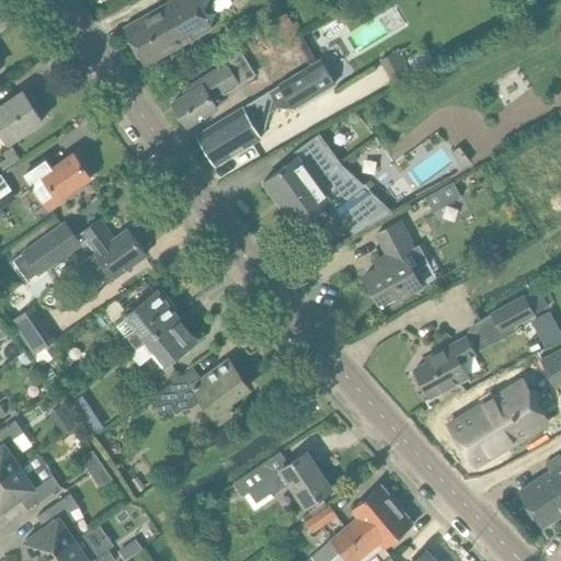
[(145,66),(163,56),(213,29),(196,0),(172,0),(123,27),(145,66)]
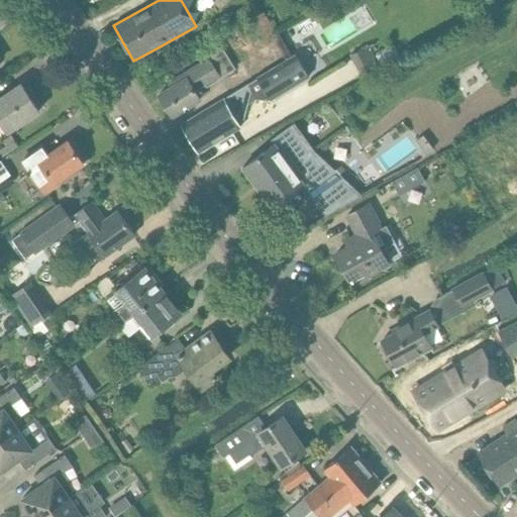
[(267,29),(251,38),(257,49),(274,39),(267,29)]
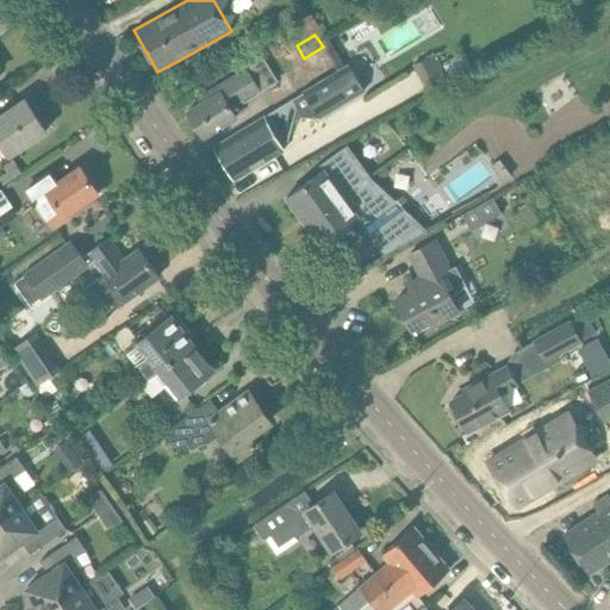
[(274,60),(285,53),(275,37),(263,44),(274,60)]
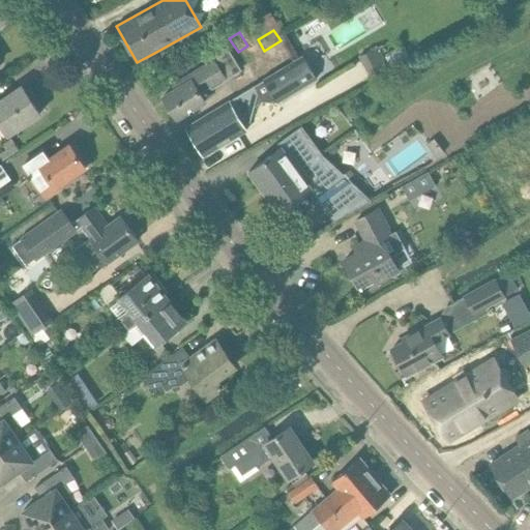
[(403,46),(385,55),(390,64),(408,55),(403,46)]
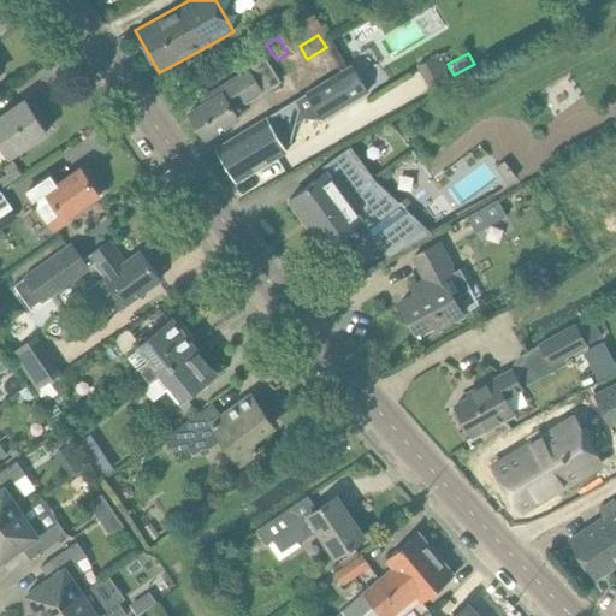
[(323,120),(369,92),(351,64),(306,93),(306,94),(296,100),(215,148),(236,182),(288,150),(285,147),(296,123),(306,118),(319,119),(320,118),(323,120)]
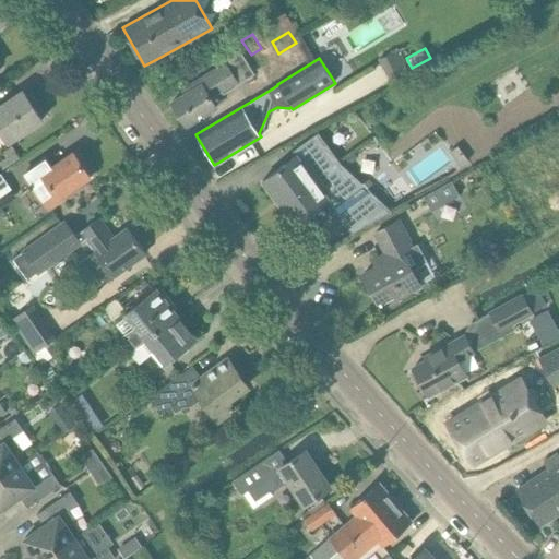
[(186,94),(173,103),(179,114),(178,117),(181,122),(185,123),(187,126),(216,108),(211,98),(221,93),(234,85),(237,83),(226,64),(201,79),(182,90),(186,94)]
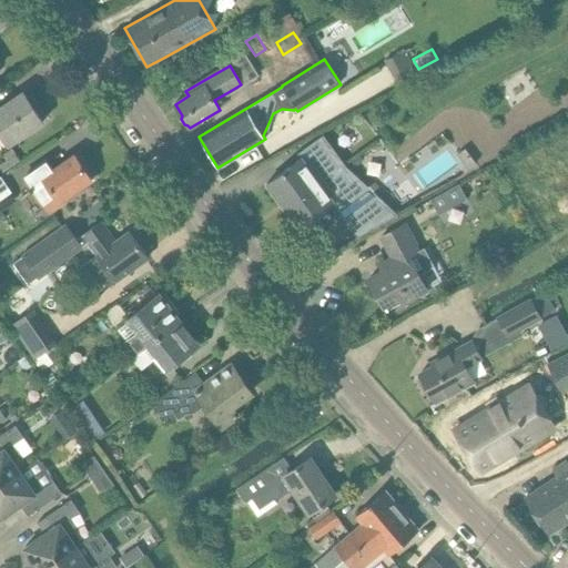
[(0,130),(10,144),(24,134),(43,121),(23,92),(0,108),(0,130)]
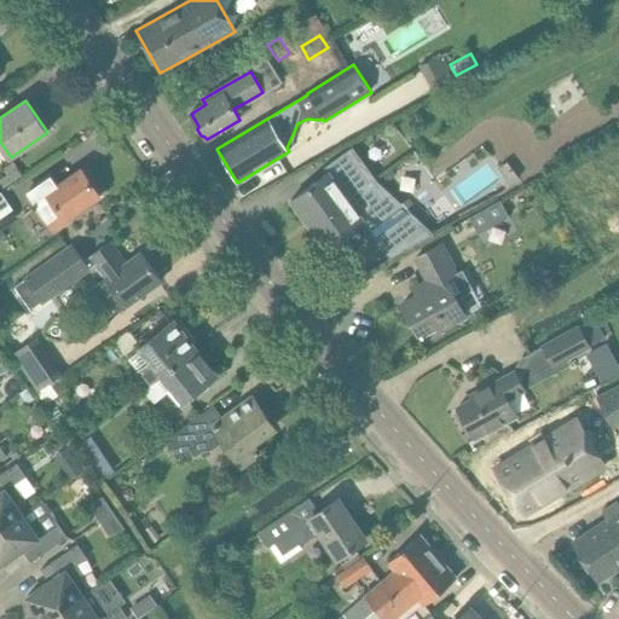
[(350,200),(359,191),(400,161),(381,133),(358,150),(290,200),(327,248),(364,220),(350,200)]
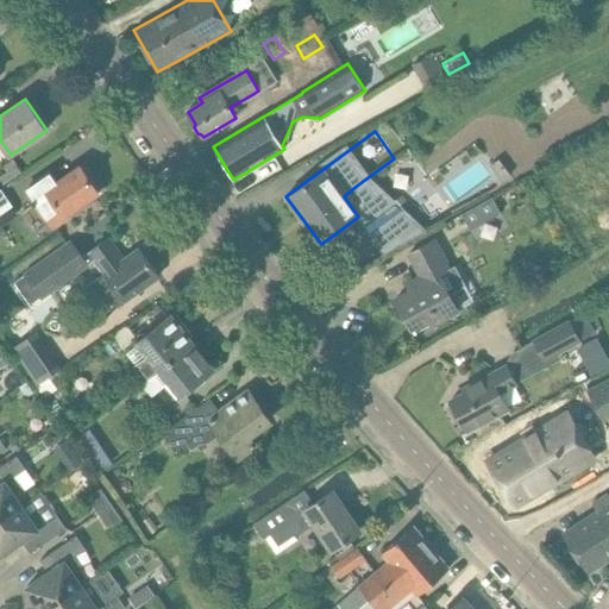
[(52,228),(67,219),(64,214),(98,192),(80,168),(57,182),(50,173),(26,189),(33,200),(31,201),(33,205),(36,203),(52,228)]
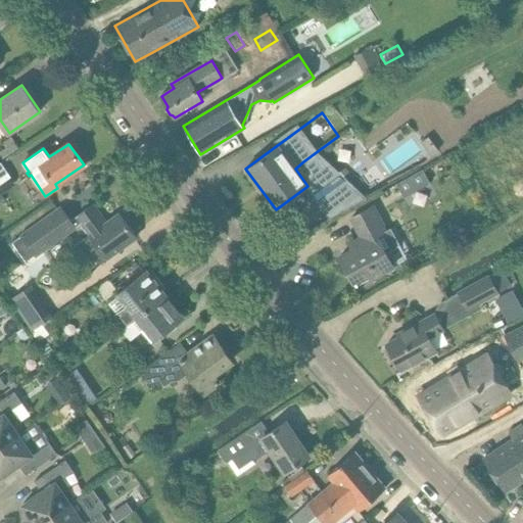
[(0,186),(12,178),(2,162),(0,162),(0,186)]
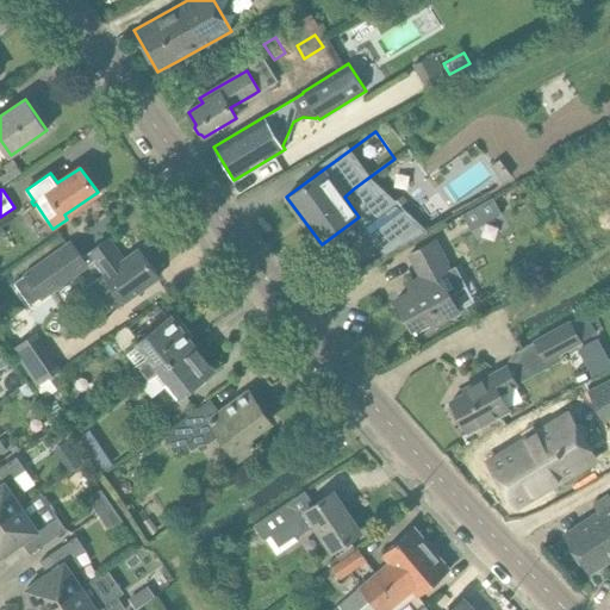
[(493,198),(464,213),(470,226),(499,211),(493,198)]
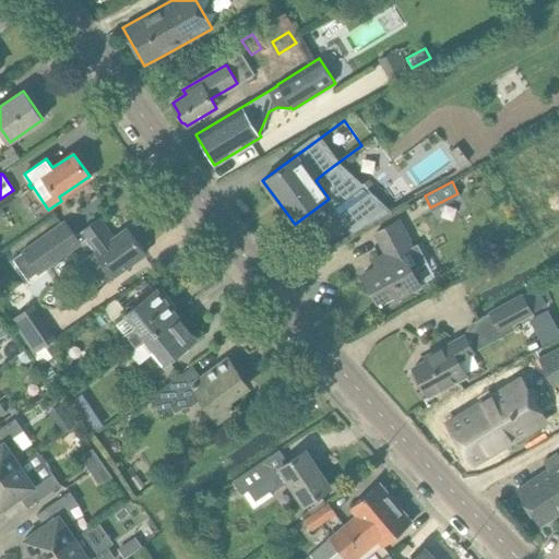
[(370,194),(341,216),(352,230),(351,232),(352,234),(392,211),(391,210),(389,211),(370,194)]
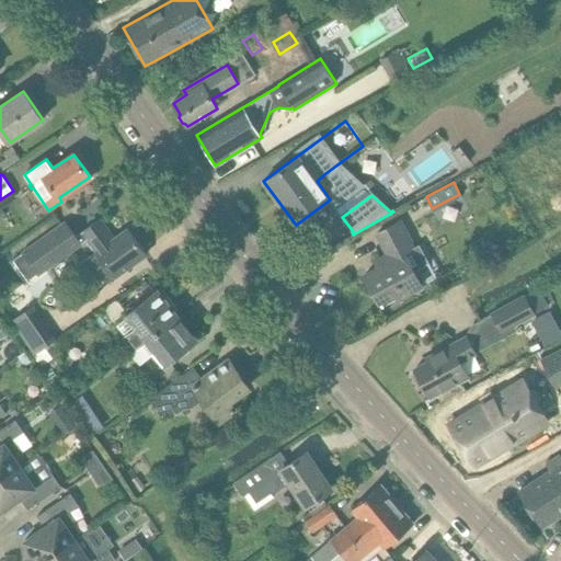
[(95,289),(128,266),(146,254),(127,229),(114,239),(100,219),(82,232),(96,253),(79,266),(95,289)]
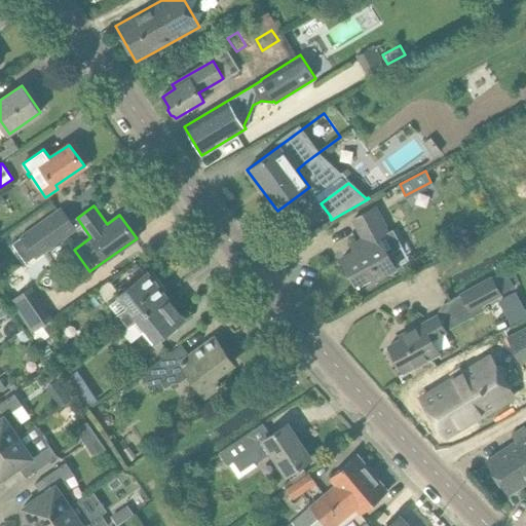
[(26,261),(79,230),(66,207),(12,237),(26,261)]
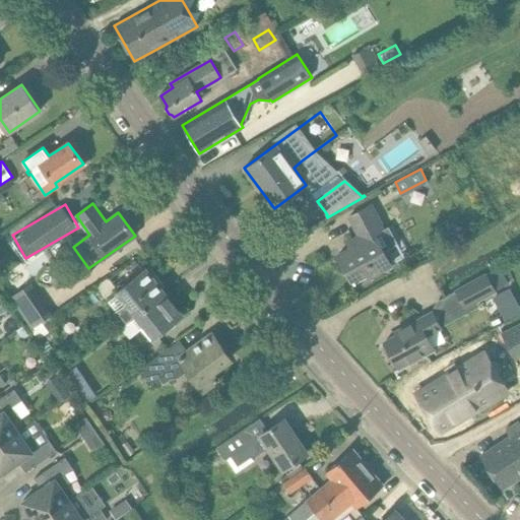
[(350,248),(338,255),(353,284),(355,283),(358,286),(362,287),(372,281),(373,277),(372,274),(390,265),(383,251),(395,245),(387,228),(383,230),(381,225),(371,205),(367,207),(349,217),(359,236),(347,242),(350,248)]
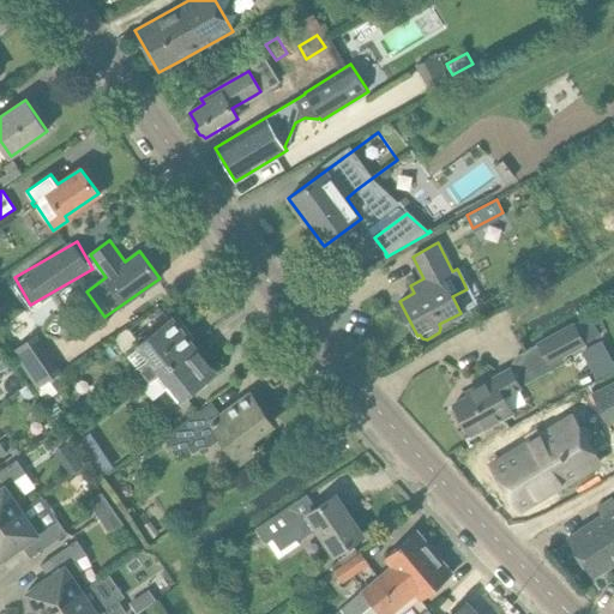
[(589,315),(573,325),(572,324),(537,342),(549,365),(584,345),(583,344),(600,335),(589,315)]
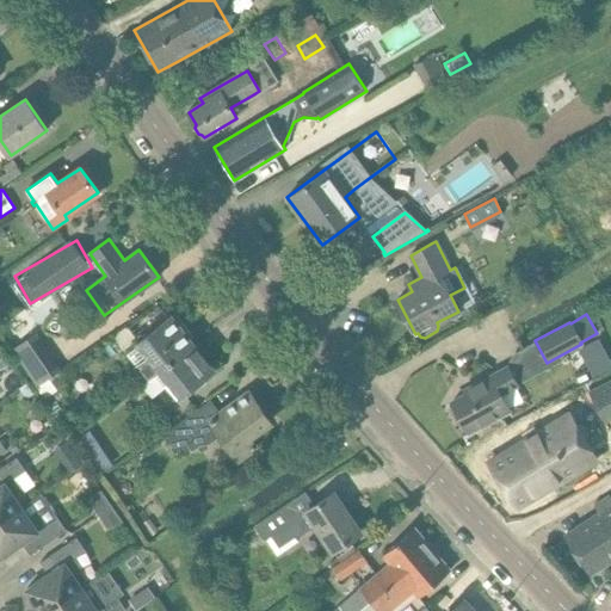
[(134,366),(144,381),(192,344),(171,316),(139,341),(148,355),(134,366)]
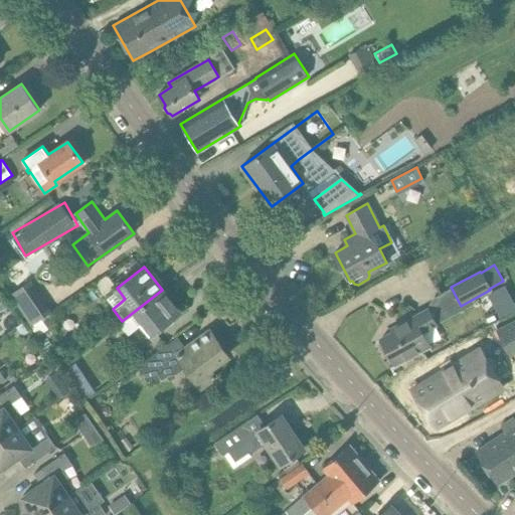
[(32,324),(40,319),(51,312),(31,281),(11,294),(32,324)]
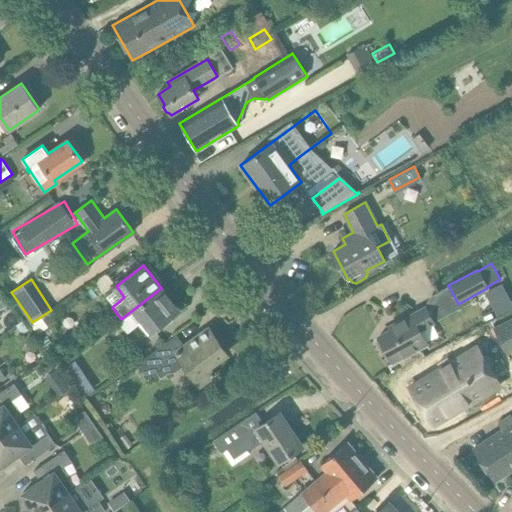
[(179,310),(161,288),(121,319),(122,320),(119,323),(127,333),(138,324),(147,335),(179,310)]
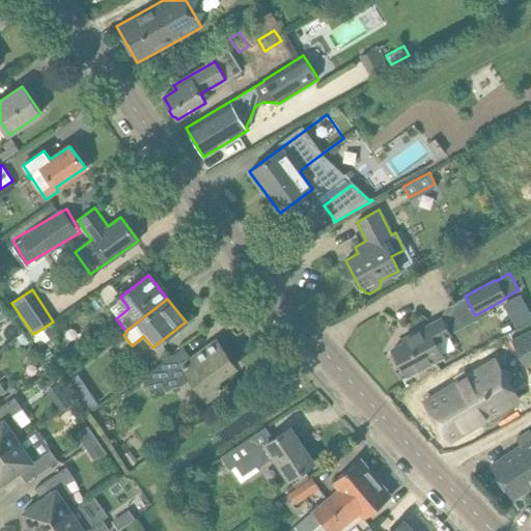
[(408,374),(426,365),(443,356),(436,342),(449,335),(441,318),(403,339),(406,341),(393,348),(408,374)]
